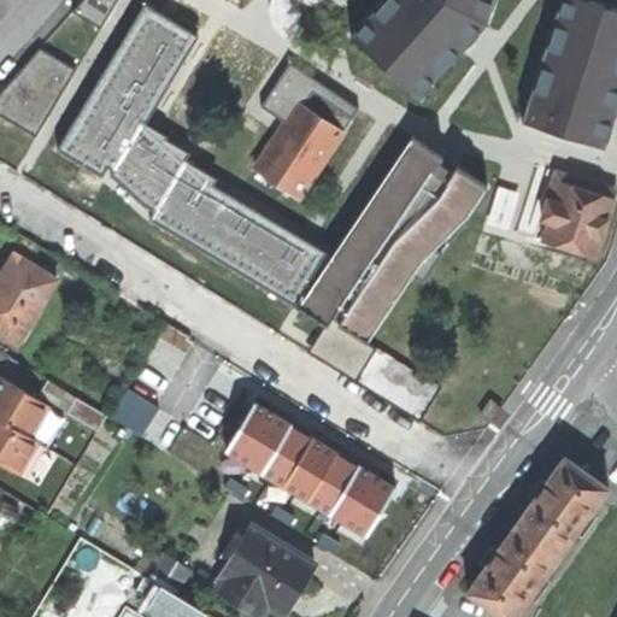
[(491,40),(442,6),(406,60),(475,107),(524,34),(534,21),(546,3),(542,0),(523,0),(517,10),(509,22),(503,17),(497,17),(493,18),(491,21),(488,24),(488,29),(489,33),(493,35),(491,40)]
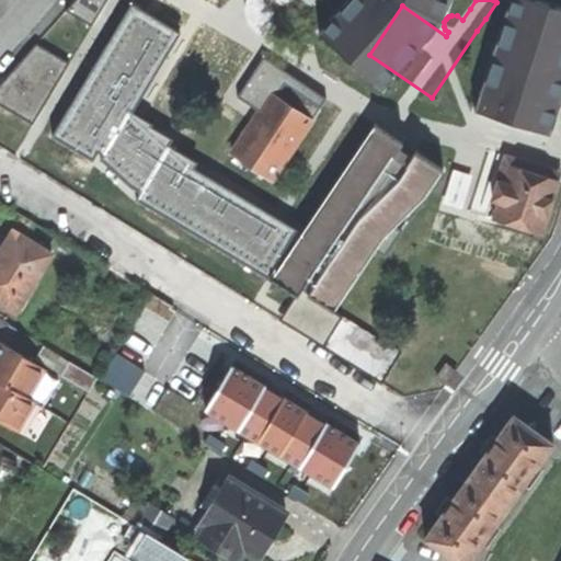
[(457,0),(470,9),(476,0),(457,0)]
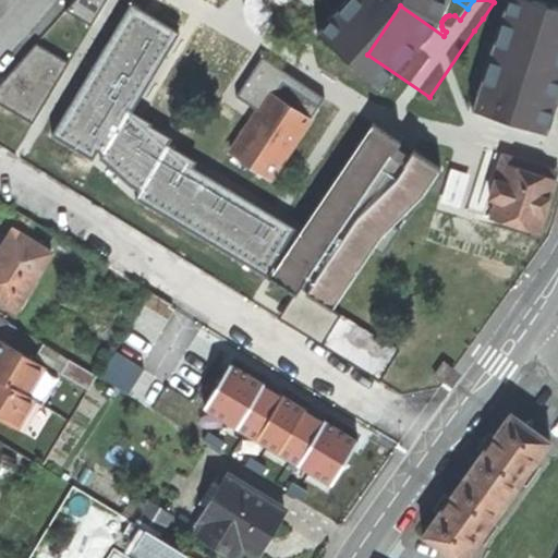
[(267,275),(291,234),(161,157),(165,152),(156,145),(157,143),(146,135),(146,134),(142,129),(132,121),(120,113),(172,27),(132,3),(53,134),(94,158),(98,150),(104,153),(101,157),(122,170),(120,174),(130,183),(142,190),(137,197),(267,275)]
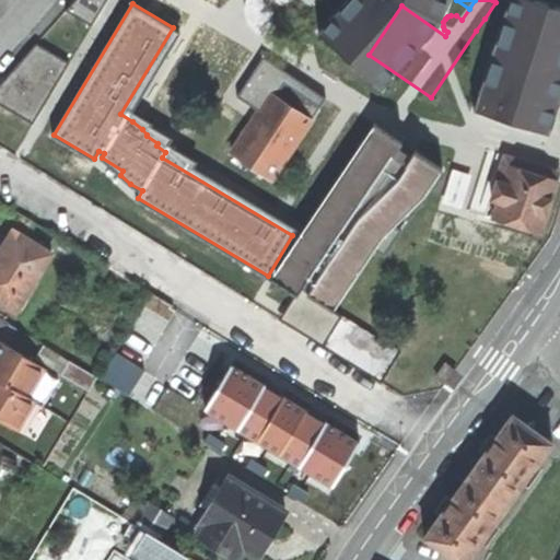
[(559,88),(559,38),(529,18),(515,39),(508,51),(496,71),(549,106),(559,90),(559,88)]
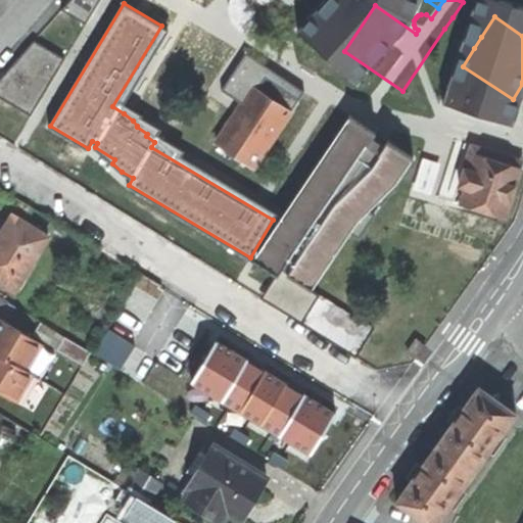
[(444,29),(474,48),(481,37),(453,17),(444,29)]
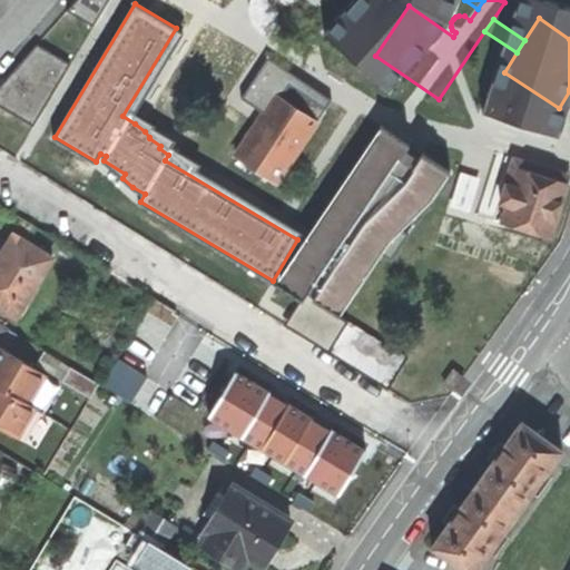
[(263,106),(291,72),(261,48),(233,81),(263,106)]
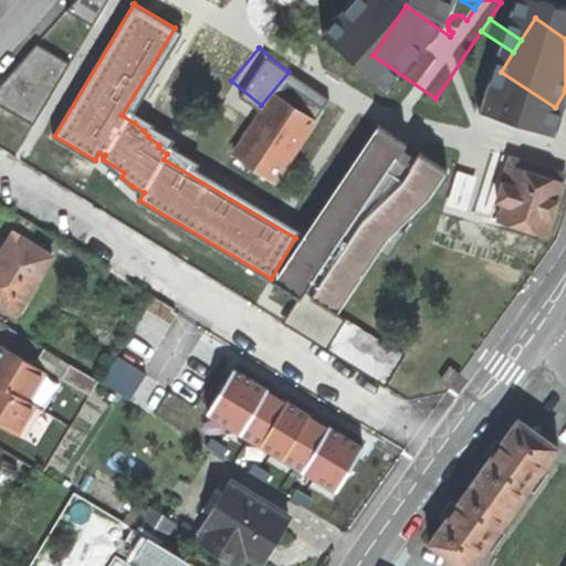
[(232,154),(273,181),(314,118),(313,117),(322,104),(323,105),(324,104),(286,79),(284,80),(285,81),(278,94),(273,92),(232,154)]
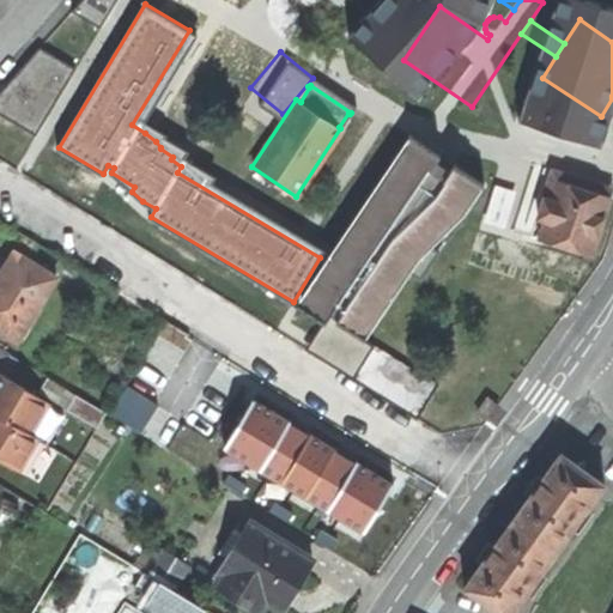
[(466,211),(483,183),(455,164),(453,169),(438,159),(441,155),(413,137),(304,299),(304,307),(327,321),(331,315),(368,339),(369,338),(365,335),(410,269),(419,255),(430,244),(442,234),(465,211),(466,211)]
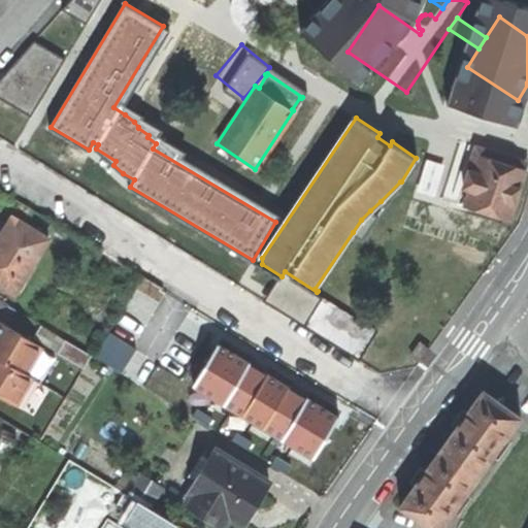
[(463,204),(507,218),(523,168),(480,155),(474,171),(467,169),(462,186),(468,189),(463,204)]
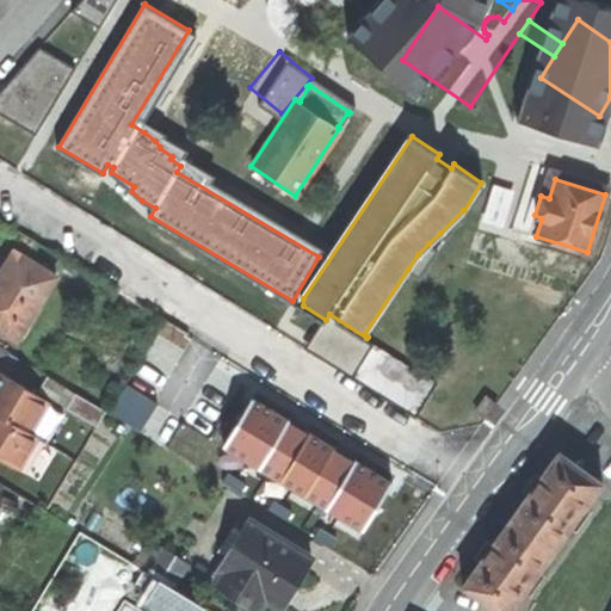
[(467,211),(464,210),(463,210),(440,233),(448,239),(467,211)]
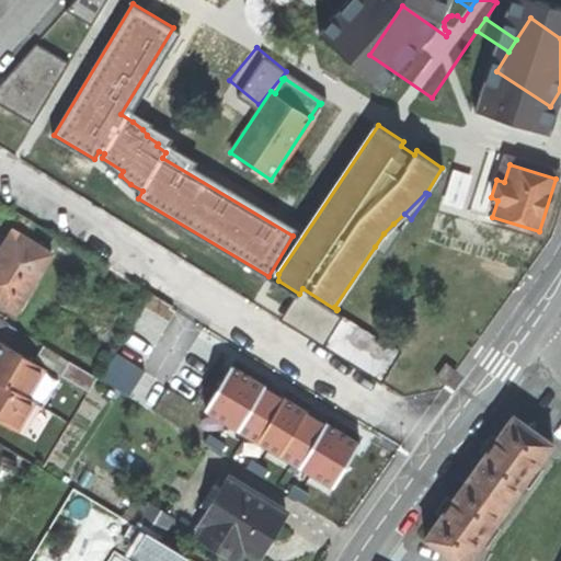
[(403,230),(393,224),(384,233),(375,247),(387,254),(403,230)]
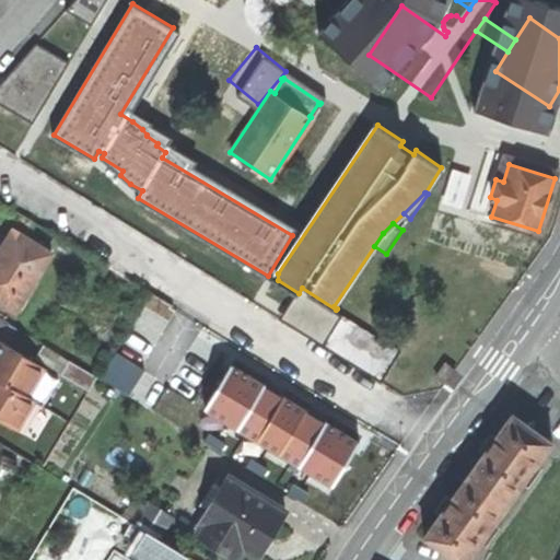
[(0,301),(16,312),(53,254),(14,231),(0,254),(0,301)]
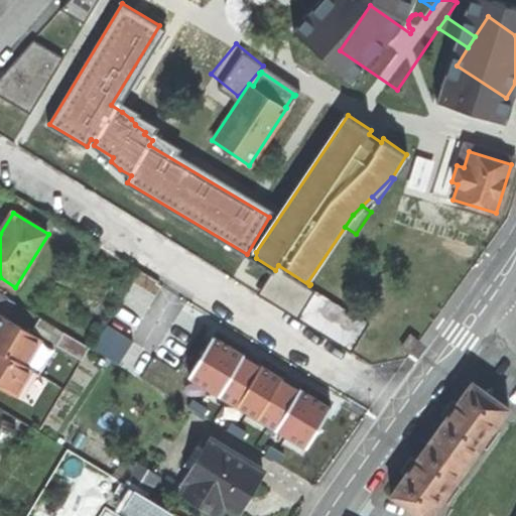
[(0,387),(18,398),(33,373),(26,369),(43,342),(0,315),(0,387)]
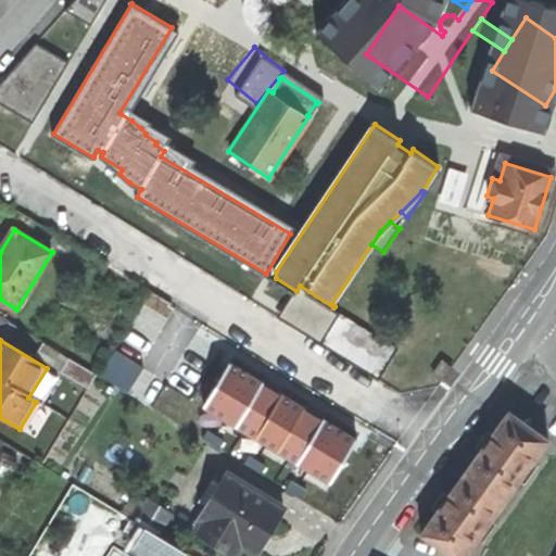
[(451,366),(441,358),(432,373),(441,379),(451,366)]
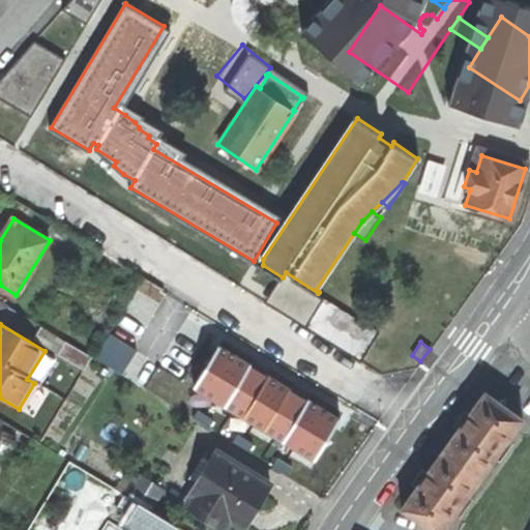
[(463,420),(442,449),(477,478),(520,419),(483,391),(463,420)]
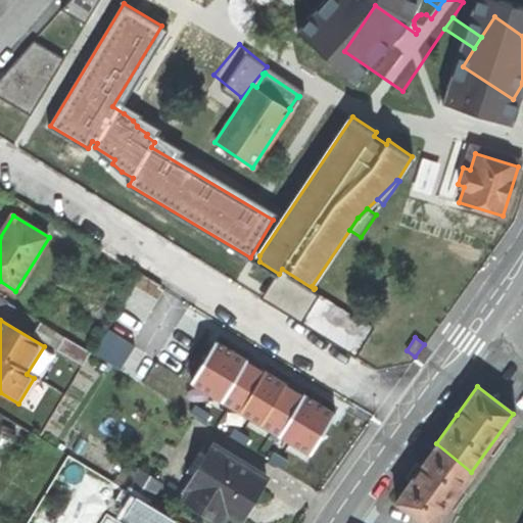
[(393,501),(422,522),(434,522),(471,472),(436,443),(414,473),(393,501)]
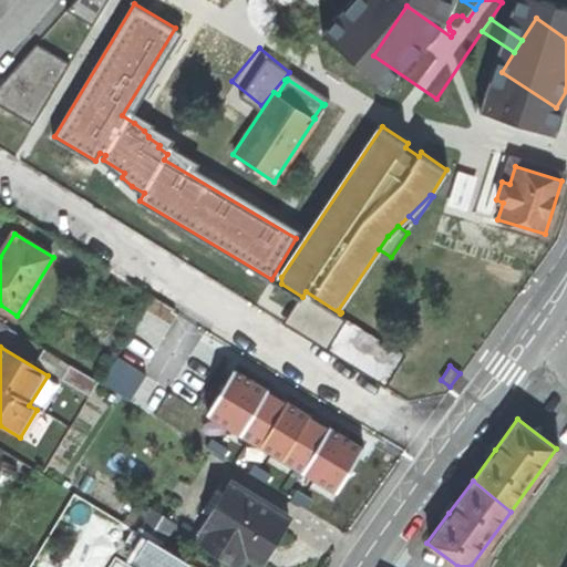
[(278,511),(235,484),(206,531),(208,533),(204,542),(244,566),(249,557),(264,566),(271,554),(286,531),(271,521),(278,511)]
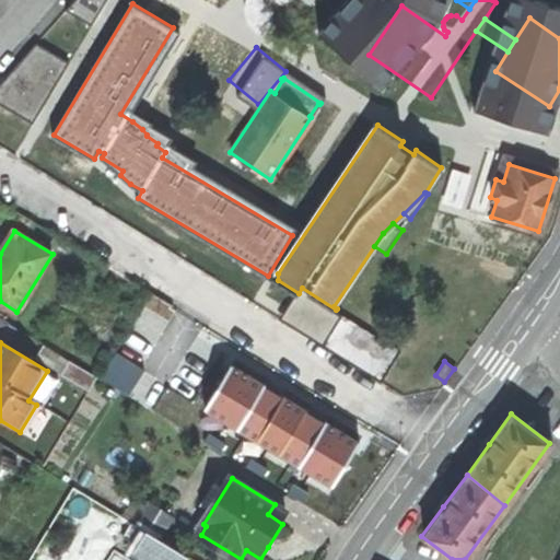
[(150,559),(188,559),(190,557),(133,524),(125,540),(138,548),(136,551),(150,559)]
